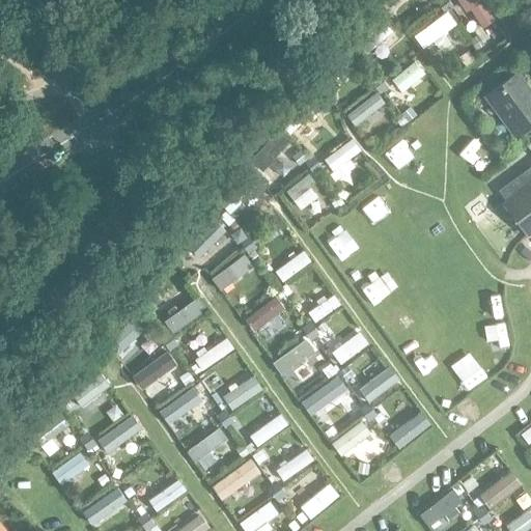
[(464,0),(482,28),(495,21),(481,0),(464,0)]
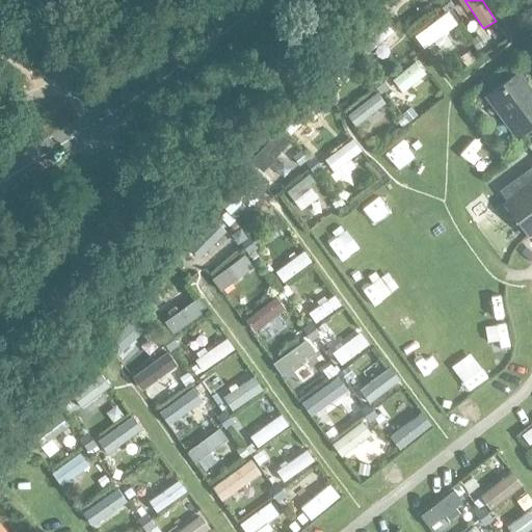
[(447,14),(415,37),(423,49),(455,26),(447,14)]
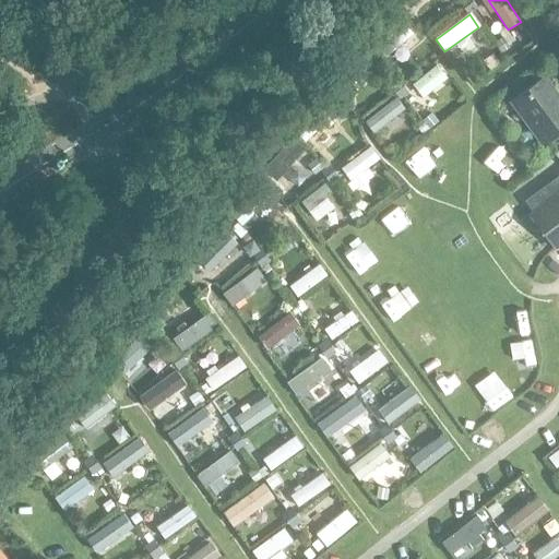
[(403,25),(378,45),(387,57),(412,36),(403,25)]
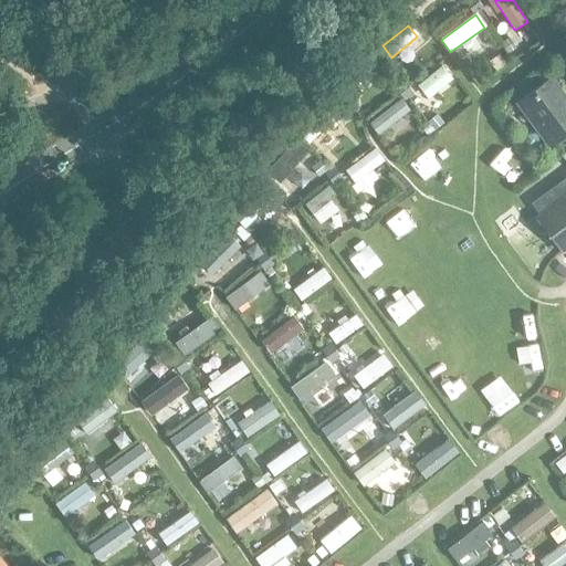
[(364,54),(335,85),(348,96),(376,65),(364,54)]
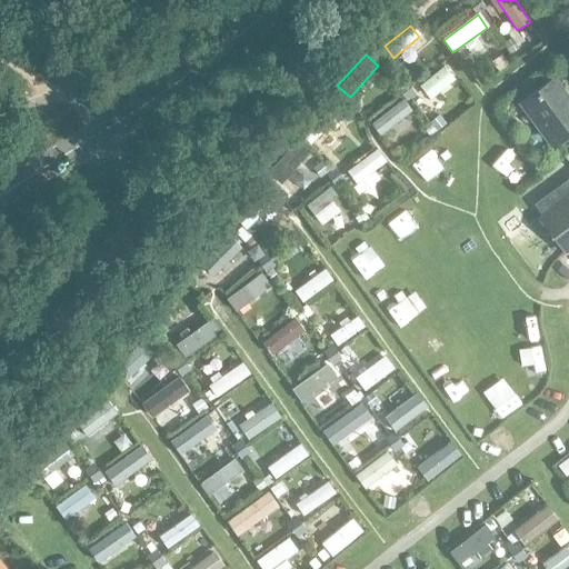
[(442,67),(418,88),(429,101),(453,80),(442,67)]
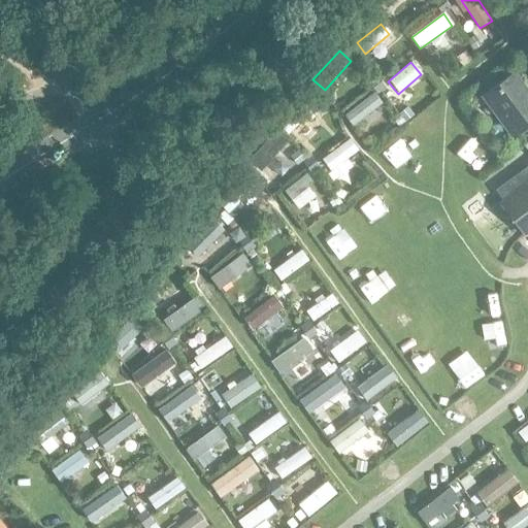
[(527,91),(527,90),(524,92),(509,73),(481,95),(512,135),(527,123),(527,91)]
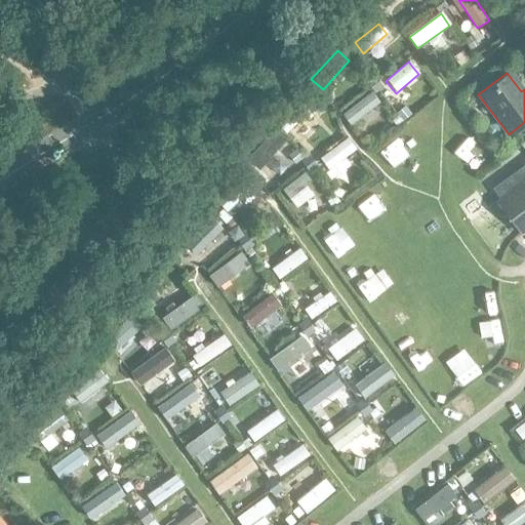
[(304,92),(277,121),(289,131),(315,104),(304,92)]
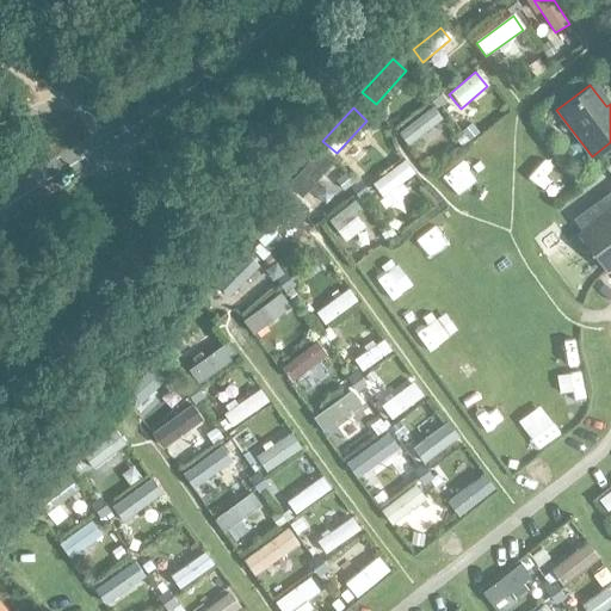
[(431,109),(397,135),(407,148),(440,121),(431,109)]
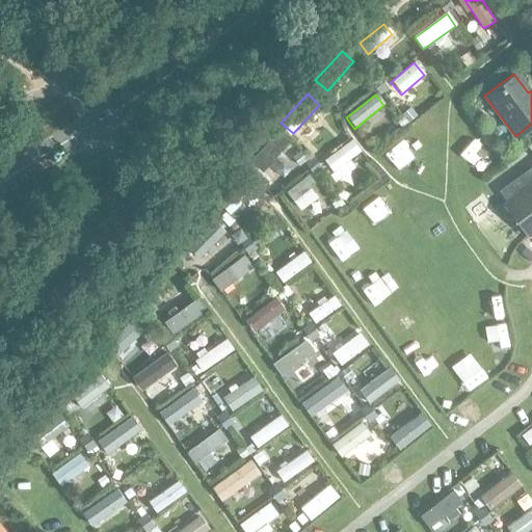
[(277,131),(250,160),(263,170),(290,141),(277,131)]
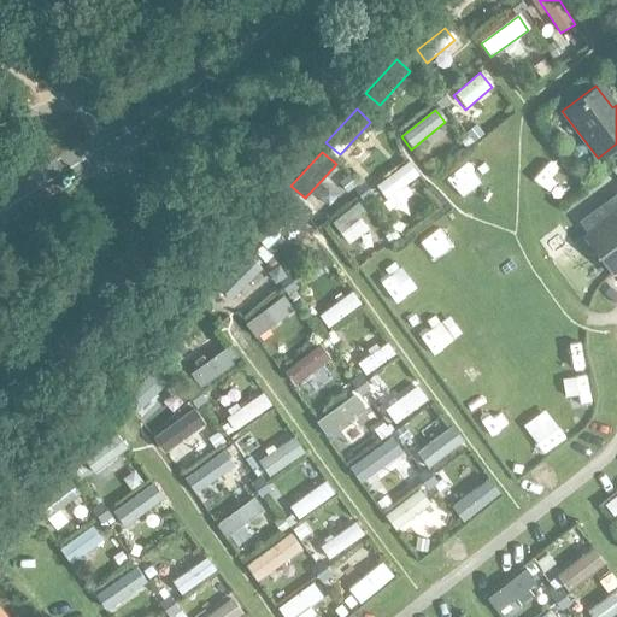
[(406,164),(375,188),(385,201),(417,176),(406,164)]
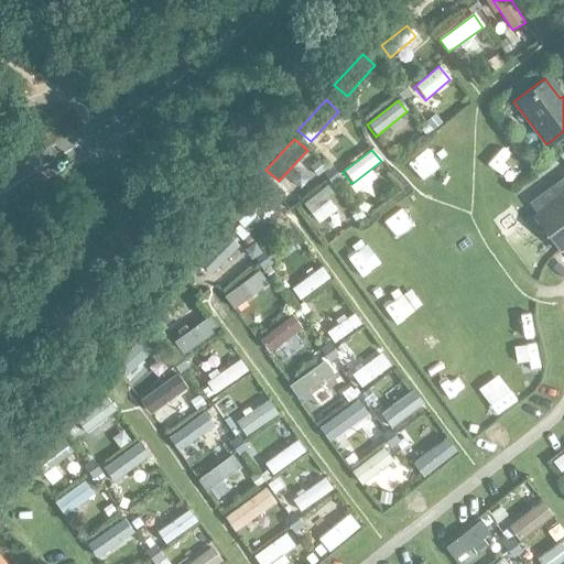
[(563,161),(563,174),(529,202),(537,213),(533,216),(559,250),(563,246),(563,150),(560,154),(563,161)]
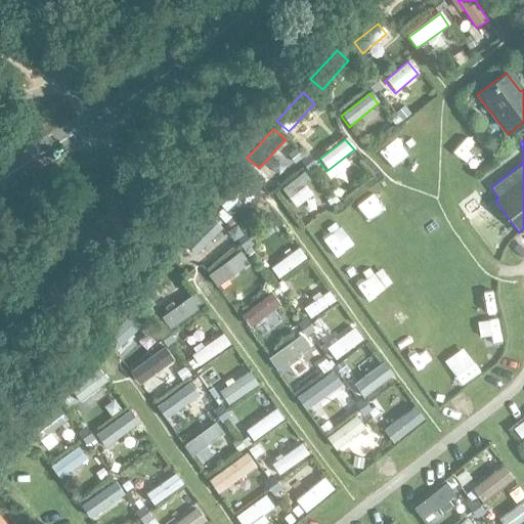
[(304,171),(278,189),(286,200),(311,181),(304,171)]
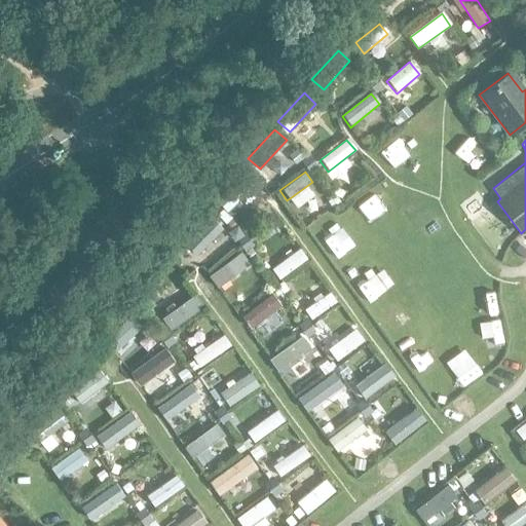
[(243,176),(216,202),(228,215),(254,187),(243,176)]
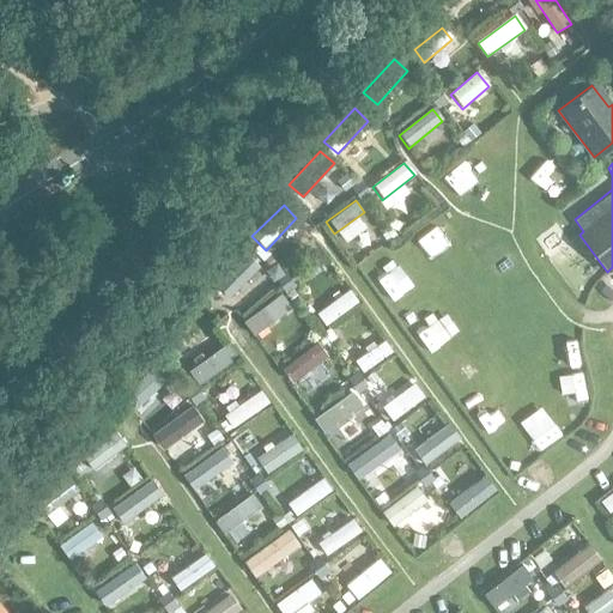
[(244,256),(214,286),(228,301),(258,269),(244,256)]
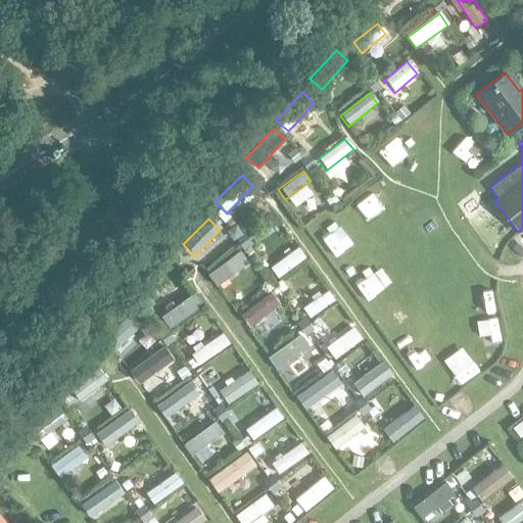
[(297,245),(267,269),(277,281),(307,258),(297,245)]
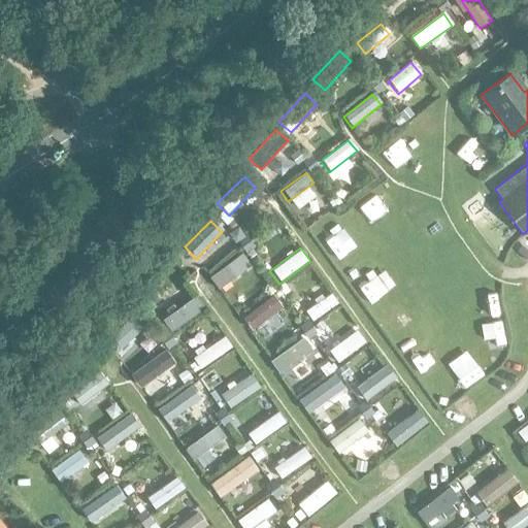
[(241,253),(210,276),(220,289),(251,266),(241,253)]
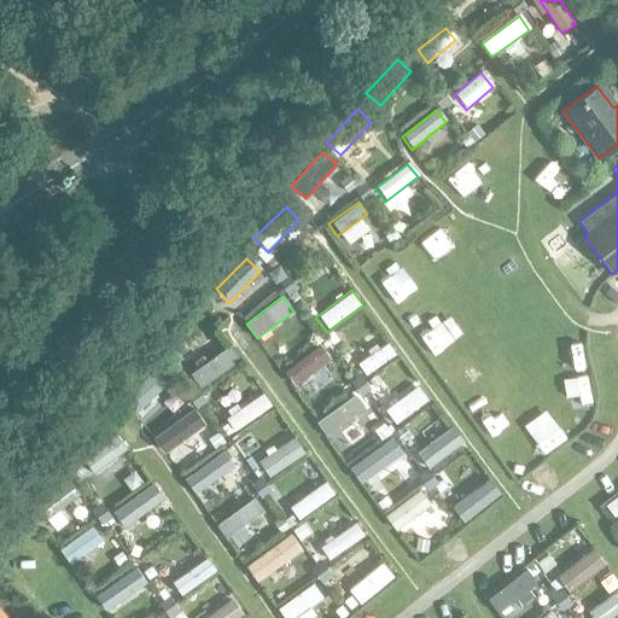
[(389,338),(353,366),(363,380),(400,353),(389,338)]
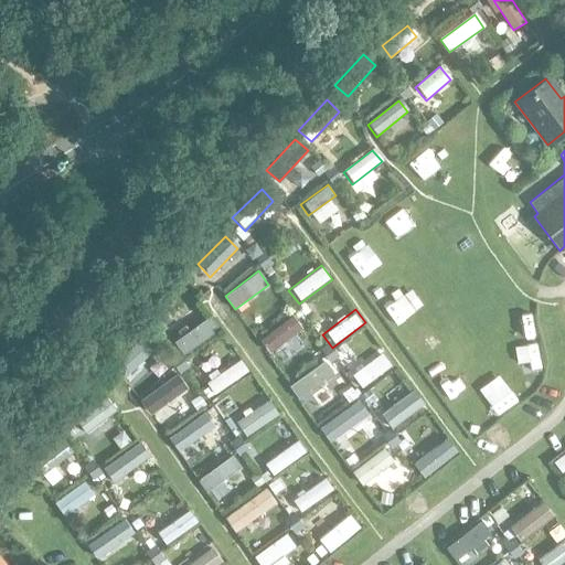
[(291,315),(258,339),(268,353),(301,328),(291,315)]
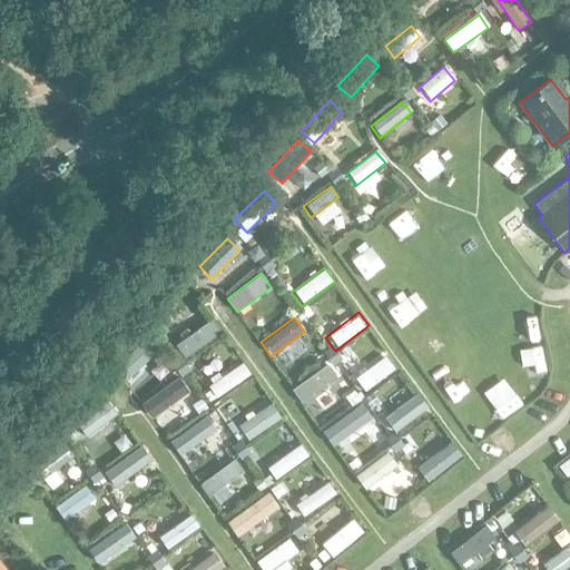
[(210,321),(175,345),(185,360),(203,346),(220,335),(210,321)]
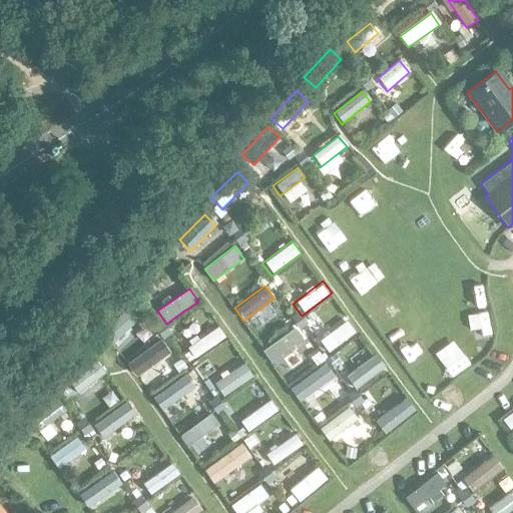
[(126,310),(101,334),(112,346),(137,322),(126,310)]
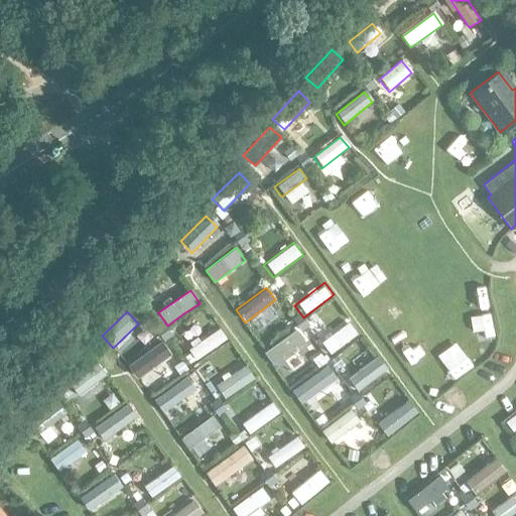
[(350,320),(318,344),(329,356),(359,333),(350,320)]
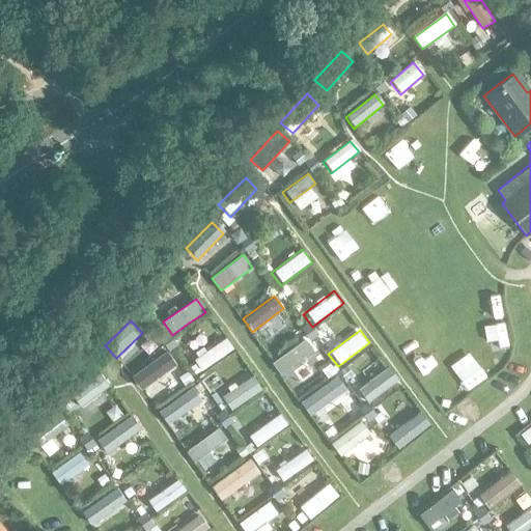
[(232,348),(225,338),(193,360),(201,370),(232,348)]
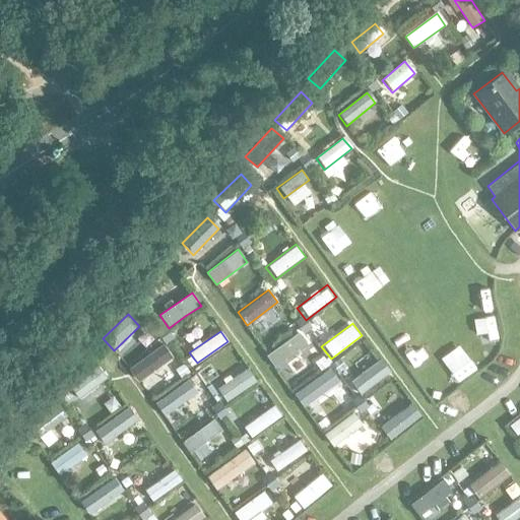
[(298,331),(267,354),(276,367),(307,344),(298,331)]
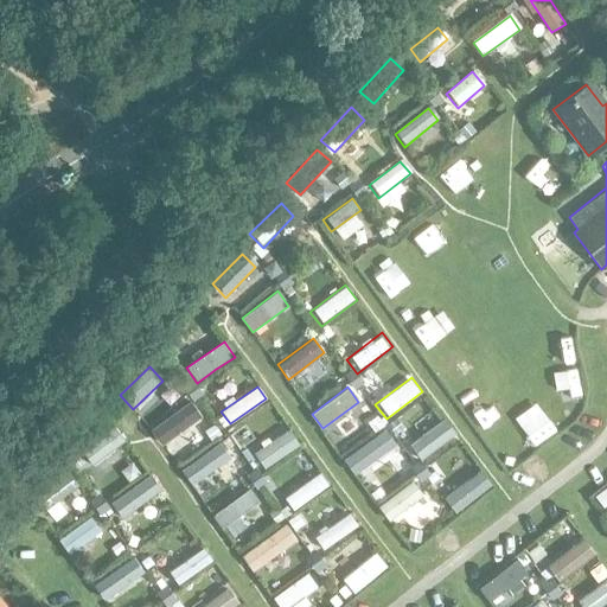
[(187,406),(149,432),(160,447),(198,420),(187,406)]
